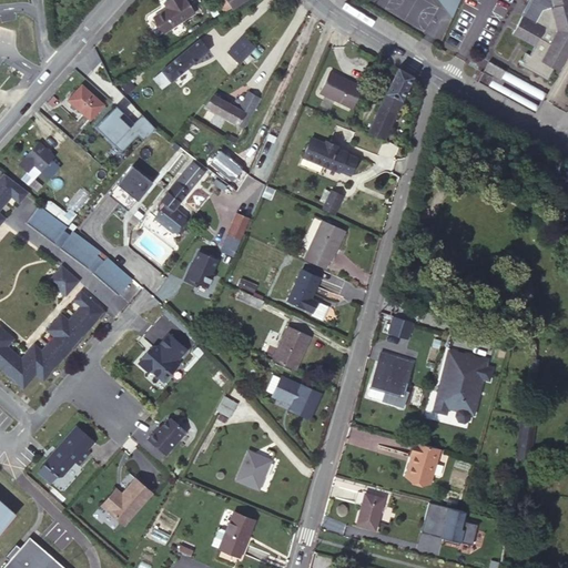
[(166,8),(152,17),(162,32),(193,12),(184,0),(166,0),(163,2),(166,8)]
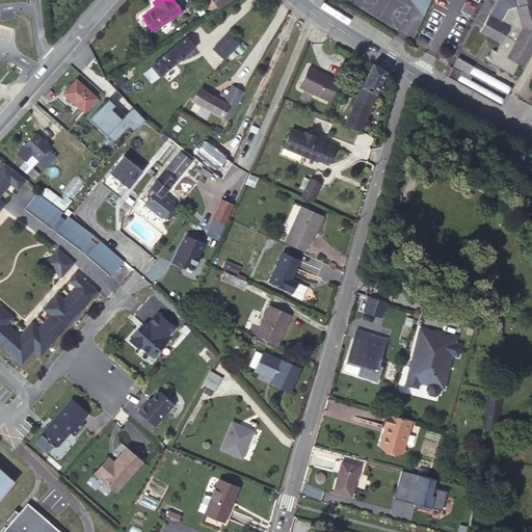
[(230,0),(204,0),(211,11),(217,6),(218,7),(230,0)]
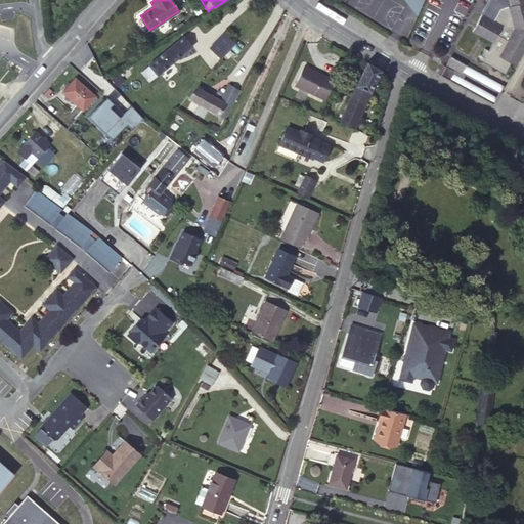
[(401,0),(405,5),(419,11),(424,0),(401,0)]
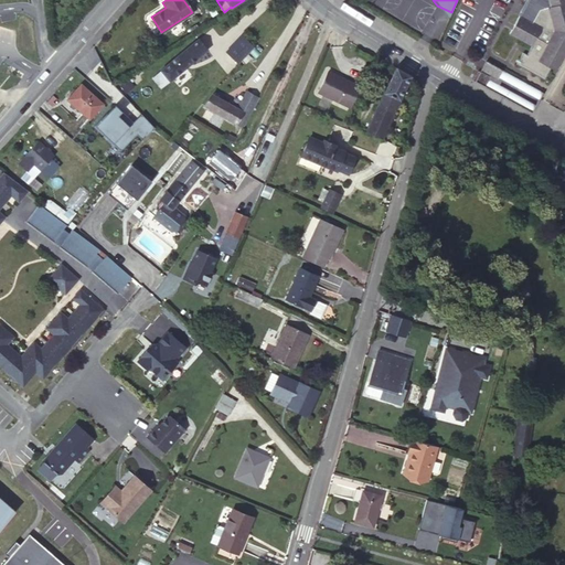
[(564,0),(562,0),(563,2),(551,7),(539,9),(532,22),(519,14),(509,33),(532,45),(536,36),(547,43),(537,61),(555,71),(564,52),(564,0)]
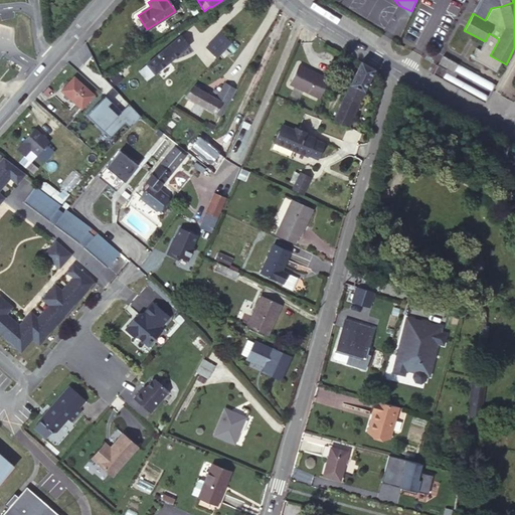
[(480,0),(473,13),(485,20),(491,8),(502,6),(499,0),(480,0)]
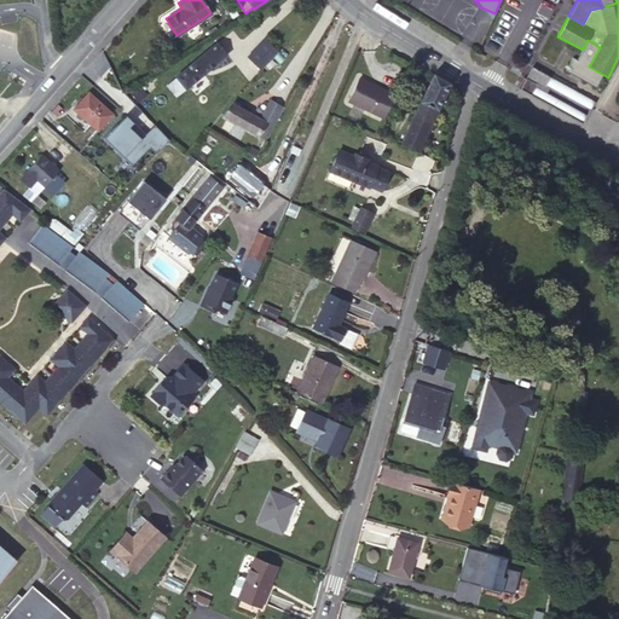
[(495,13),(479,6),(491,21),(495,13)]
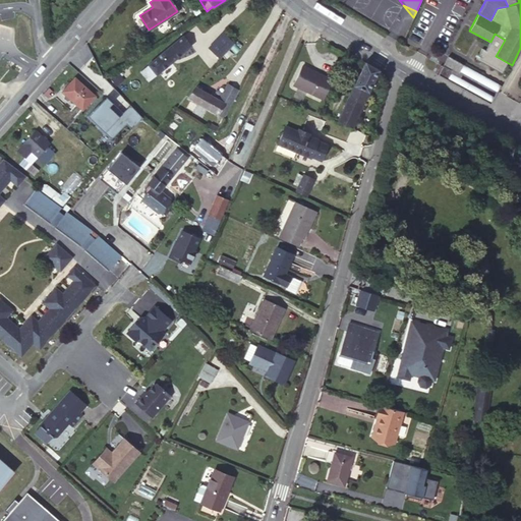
[(234,45),(223,35),(210,48),(220,59),(234,45)]
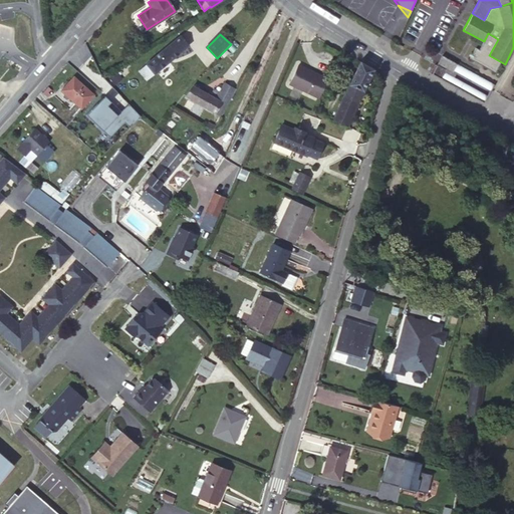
[(182,35),(147,64),(155,73),(190,44),(182,35)]
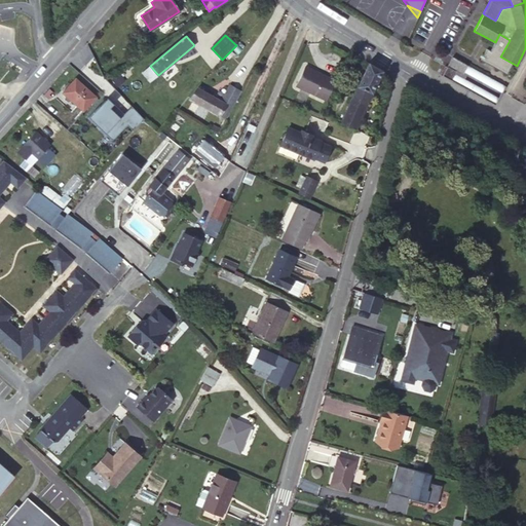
[(464,73),(468,65),(452,57),(448,64),(464,73)]
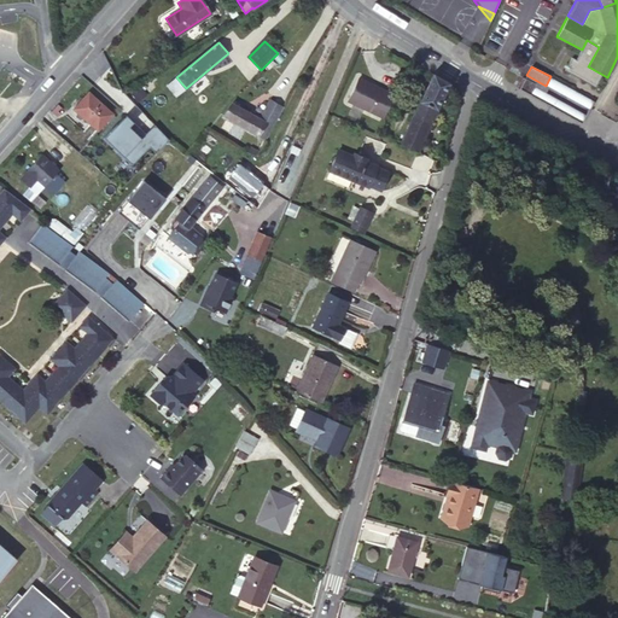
[(418,152),(449,82),(435,73),(401,145),(418,152)]
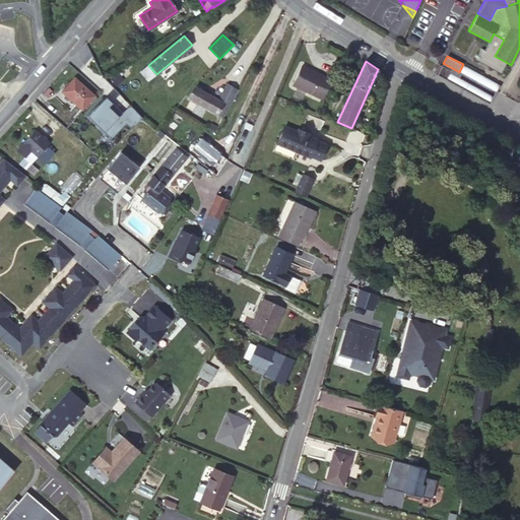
[(449,71),(445,78),(490,104),(497,90),(500,84),(463,64),(459,72),(443,63),(441,67),(449,71)]
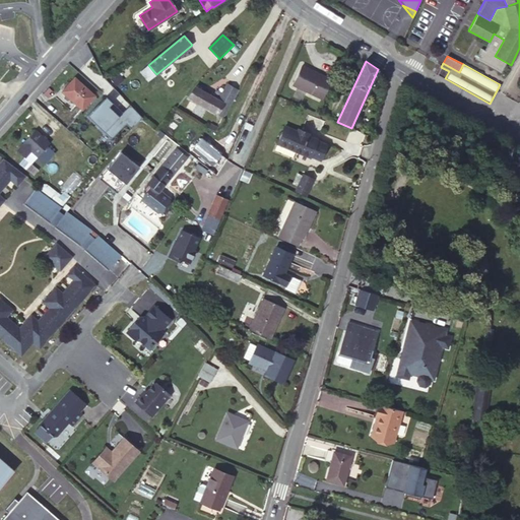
[(302,65),(293,85),(319,98),(328,77),(302,65)]
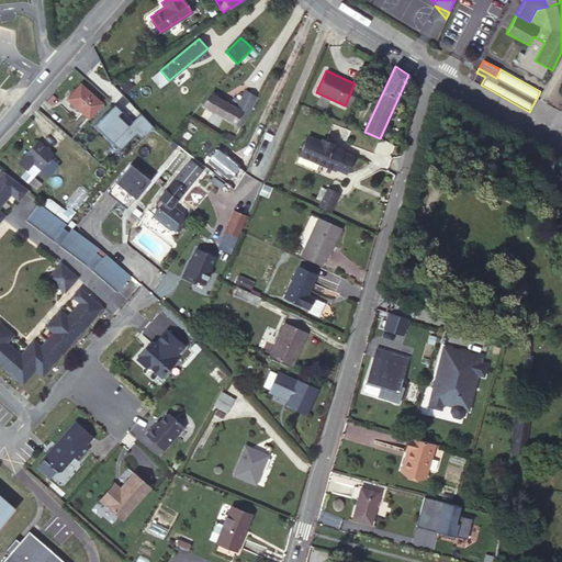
[(475,71),(471,79),(481,85),(485,77),(476,72),(475,71)]
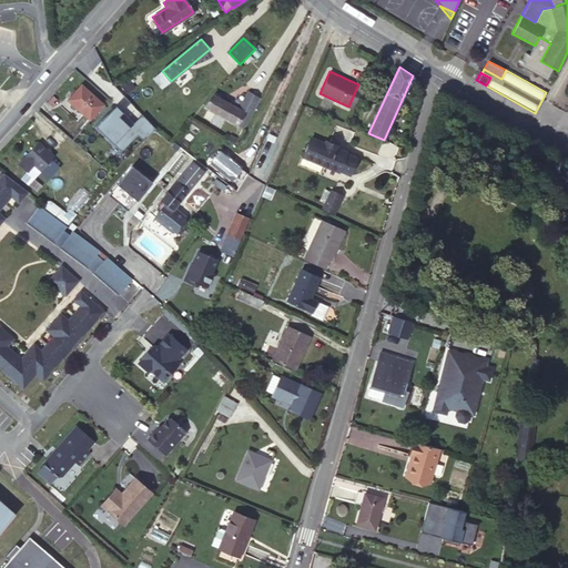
[(73,93),(68,100),(90,120),(104,104),(82,84),(73,93)]
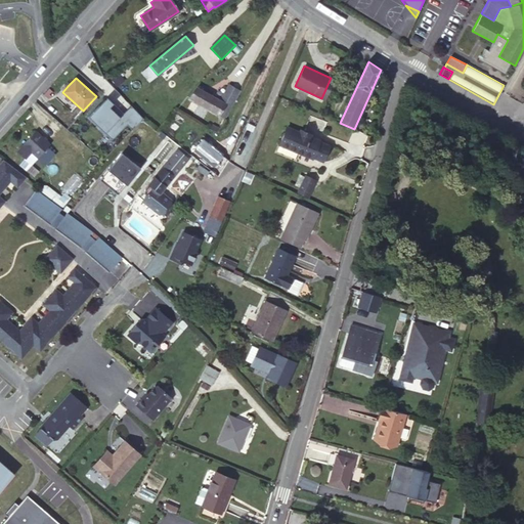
[(325,100),(335,80),(331,78),(321,98),(325,100)]
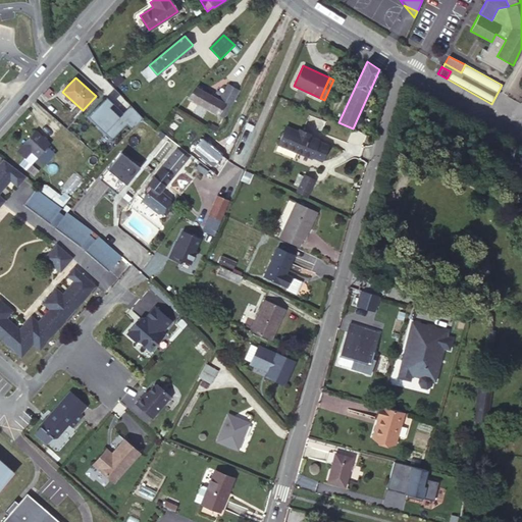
[(59,89),(62,92),(67,86),(64,83),(59,89)]
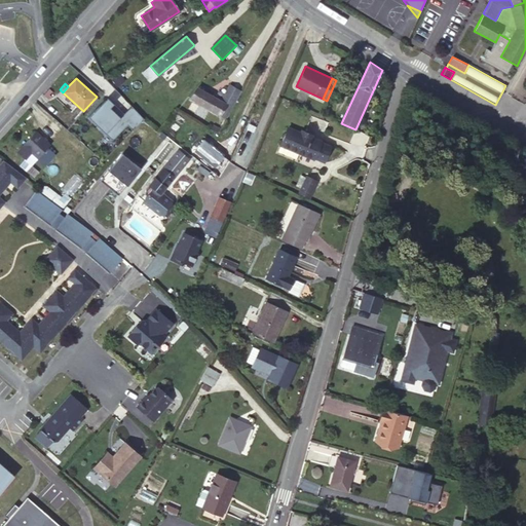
[(227,118),(242,91),(230,85),(222,102),(197,88),(190,98),(227,118)]
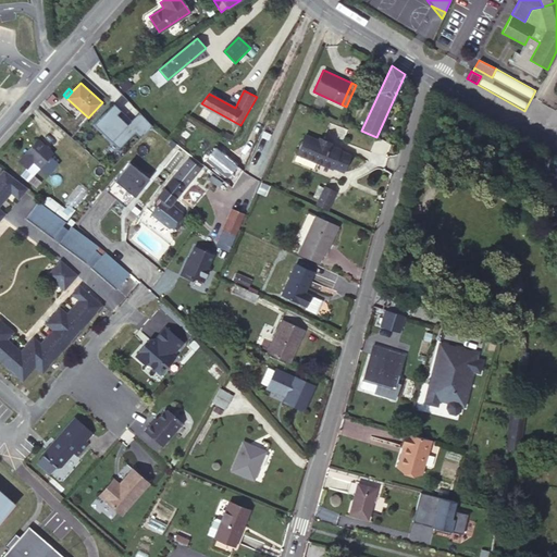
[(140,136),(151,124),(138,112),(131,120),(123,113),(122,115),(118,112),(120,110),(112,103),(94,125),(120,148),(135,131),(140,136)]
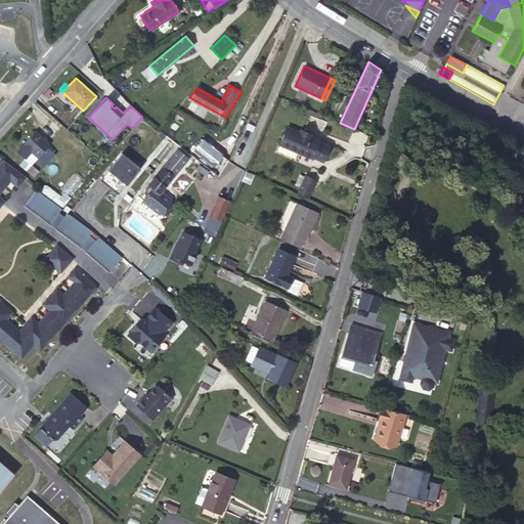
[(287,127),(279,143),(298,151),(312,158),(313,157),(319,142),(319,141),(310,137),(311,134),(301,130),(300,132),(287,127)]
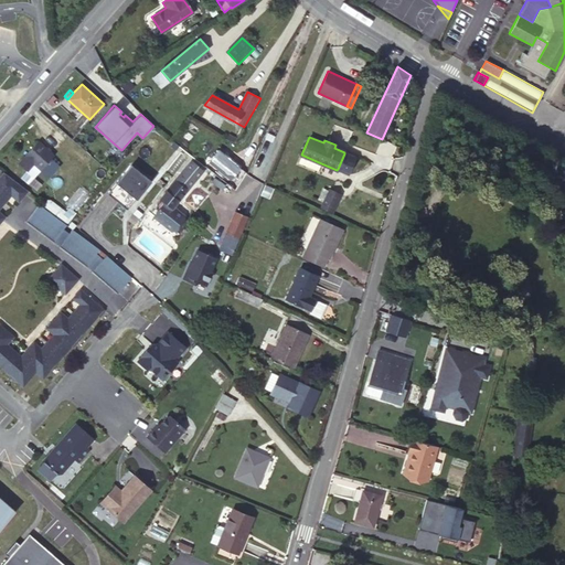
[(38,141),(19,163),(27,171),(33,163),(50,177),(59,166),(51,159),(54,156),(38,141)]
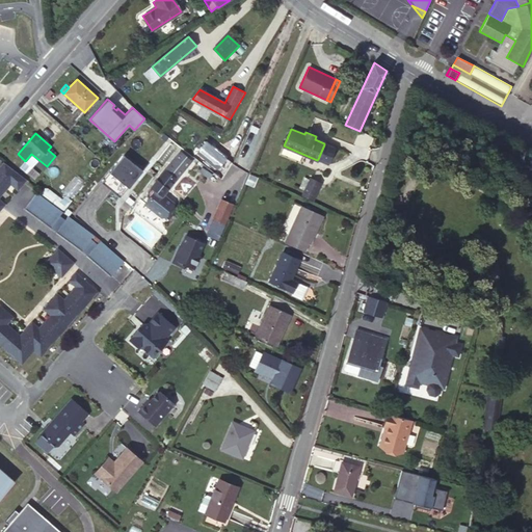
[(222,178),(233,163),(206,141),(197,153),(196,153),(193,156),(222,178)]
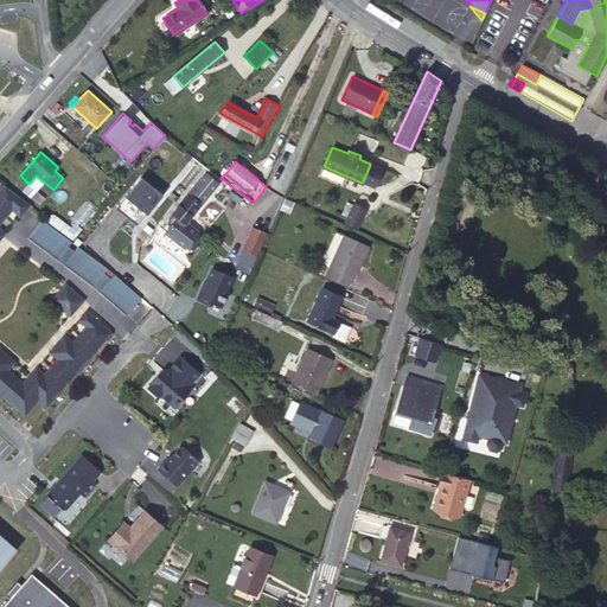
[(382,170),(370,165),(363,181),(375,186),(382,170)]
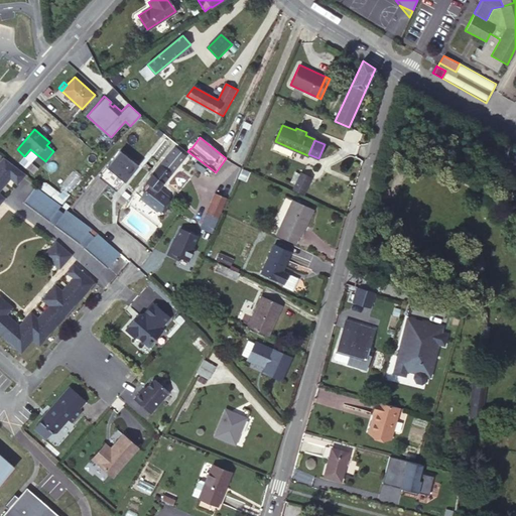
[(293,149),(275,141),(272,148),(289,156),(293,149)]
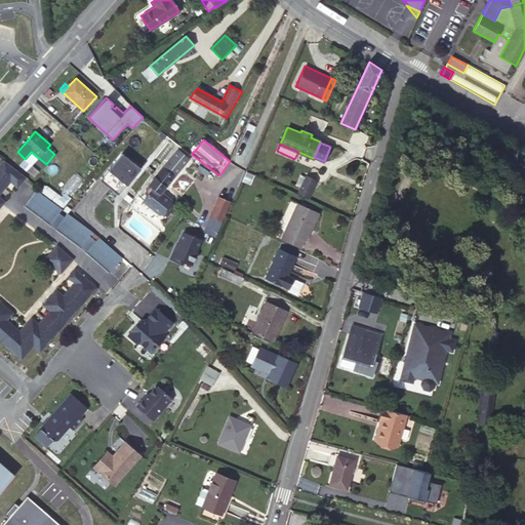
[(149,185),(153,188),(159,194),(160,193),(189,158),(180,152),(183,149),(179,147),(149,185)]
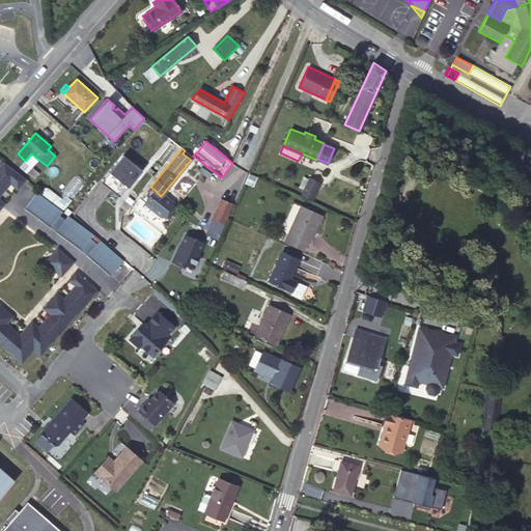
[(142,170),(123,155),(102,182),(119,196),(128,187),(129,187),(142,170)]
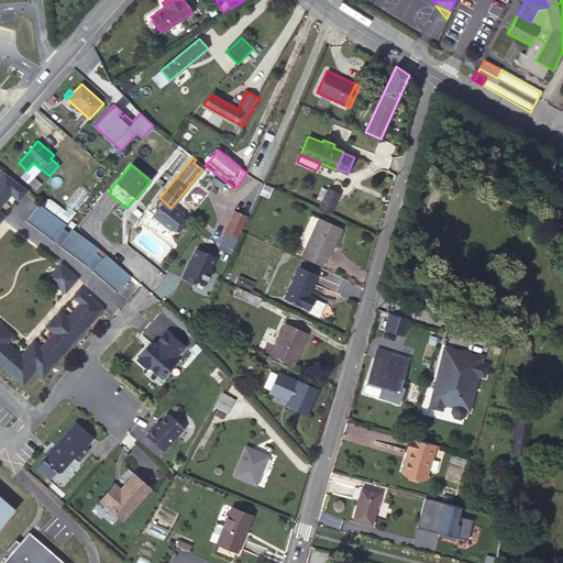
[(234,189),(235,188),(205,165),(234,189)]
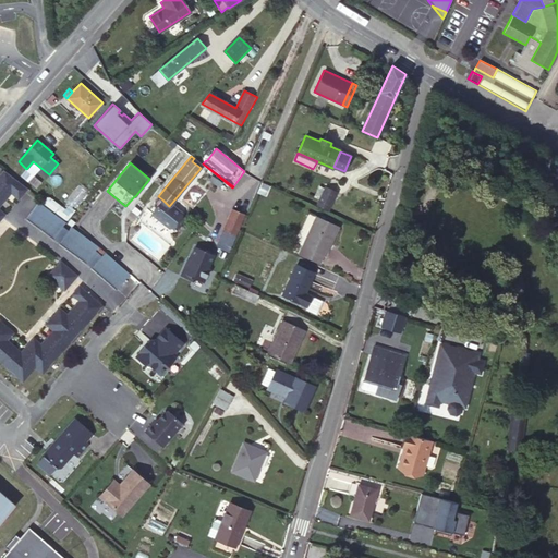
[(17,198),(27,189),(3,170),(0,173),(0,196),(4,199),(11,193),(17,198)]
